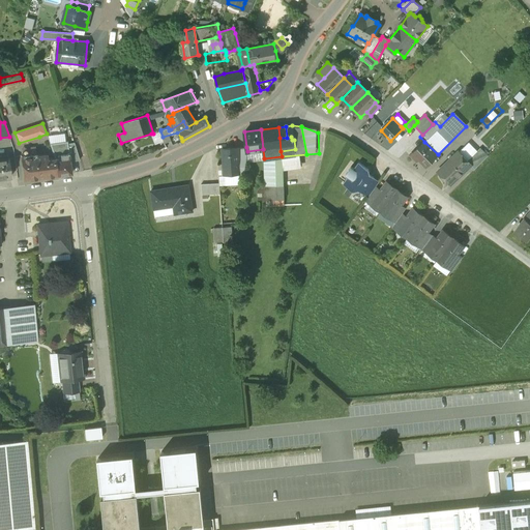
[(163,137),(160,130),(153,134),(151,134),(155,143),(166,140),(167,143),(181,138),(177,133),(163,137)]
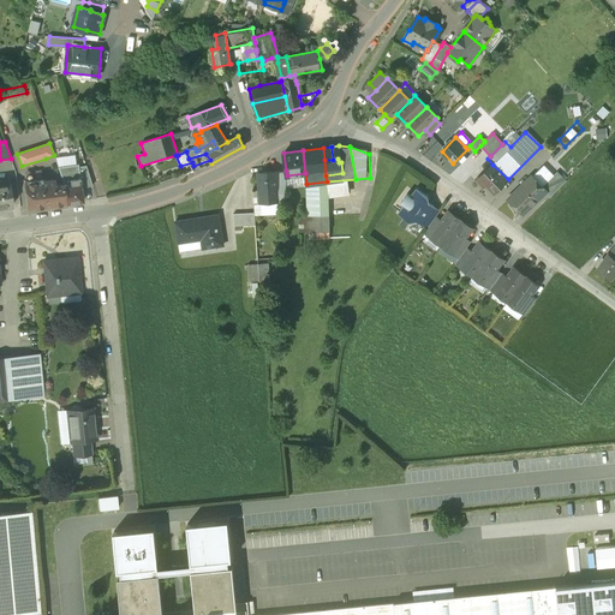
[(58,167),(64,184),(71,183),(70,179),(79,178),(78,166),(78,165),(58,167)]
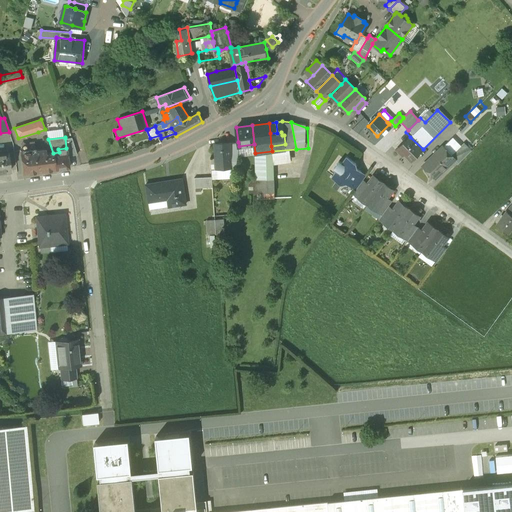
[(410,137),(398,149),(410,161),(423,149),(410,137)]
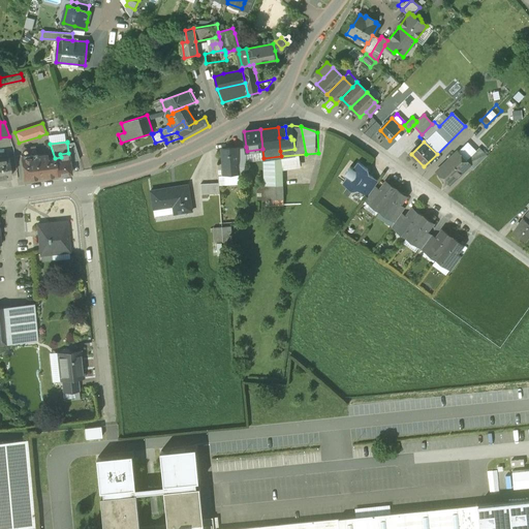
[(73,143),(67,143),(68,153),(69,161),(80,160),(73,143)]
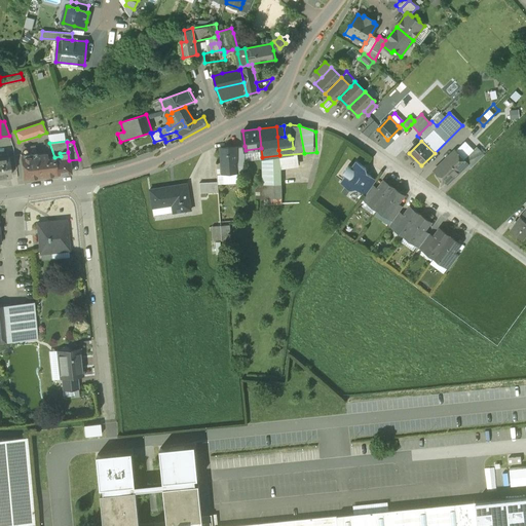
[(464,142),(455,151),(463,159),(473,151),(464,142)]
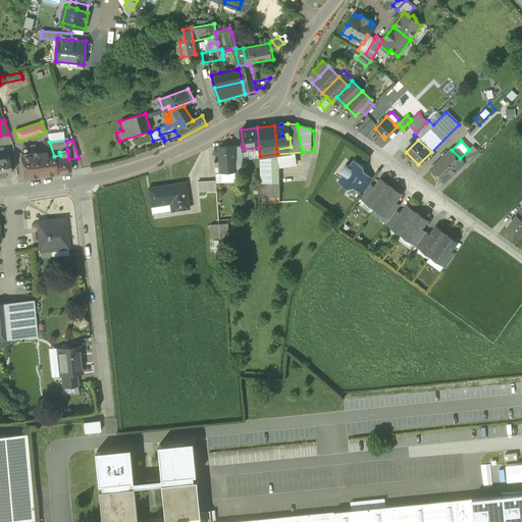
[(243,145),(235,146),(237,164),(238,170),(230,170),(220,171),(220,162),(214,162),(216,180),(216,184),(240,183),(244,149),(243,145)]
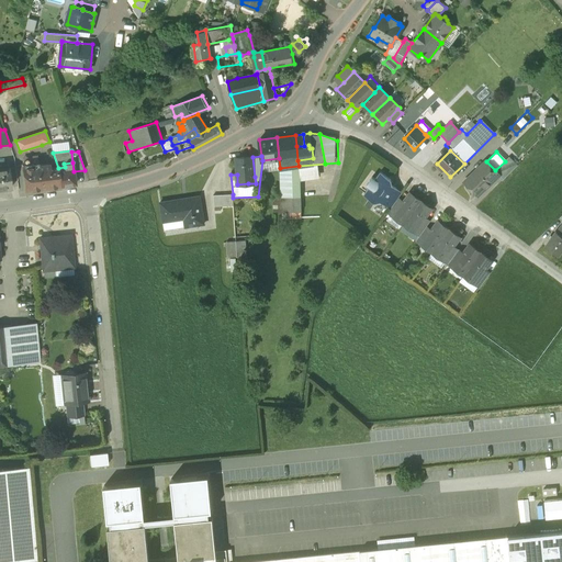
[(253,157),(238,158),(239,165),(236,165),(237,175),(237,184),(248,183),(248,178),(255,177),(253,157)]
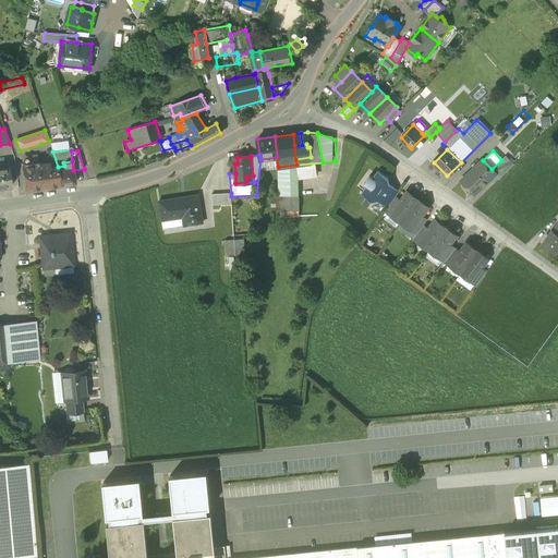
[(501,160),(492,169),(496,173),(495,173),(499,178),(513,165),(506,156),(501,160)]
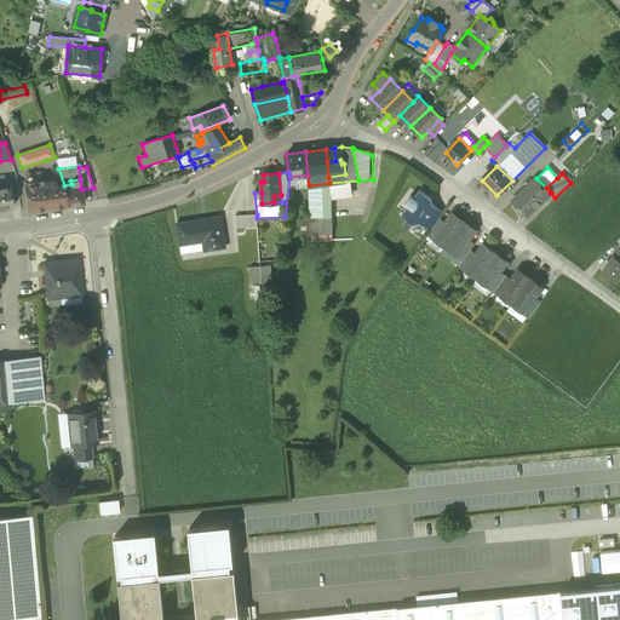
[(537,178),(512,201),(527,216),(550,193),(551,193),(546,188),(537,178)]
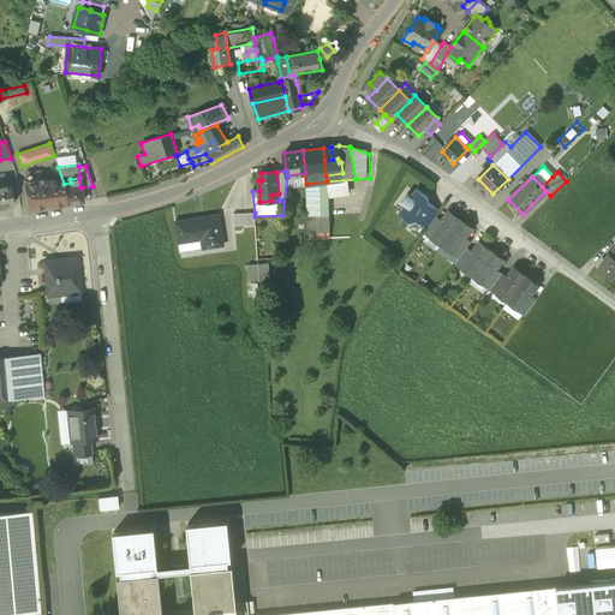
[(42,178),(24,180),(28,208),(51,204),(47,180),(42,180),(42,178)]
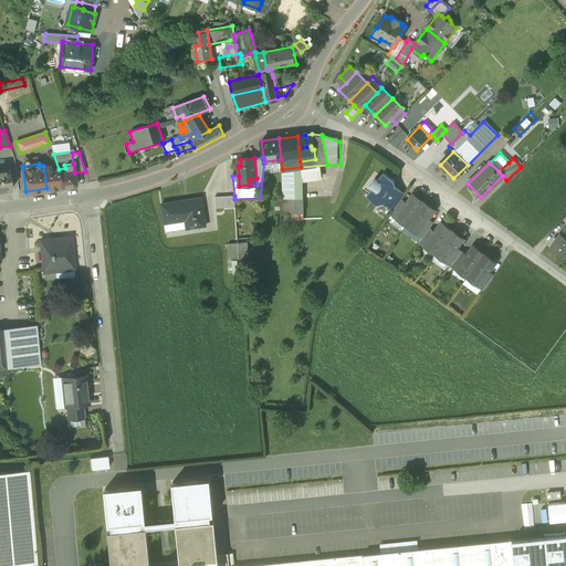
[(73,164),(64,165),(65,168),(59,169),(61,187),(76,185),(74,173),(73,164)]
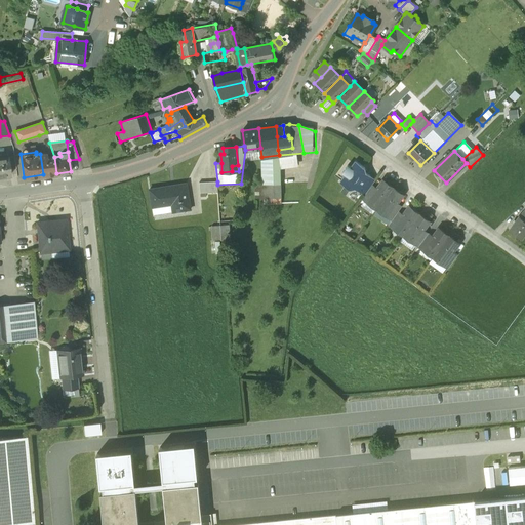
[(54,157),(46,158),(45,153),(40,154),(43,174),(56,173),(54,157)]
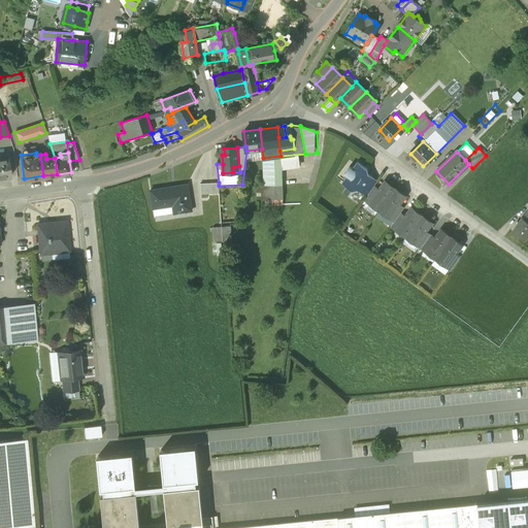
[(284,203),(281,156),(263,158),(267,189),(259,190),(260,206),(284,203)]
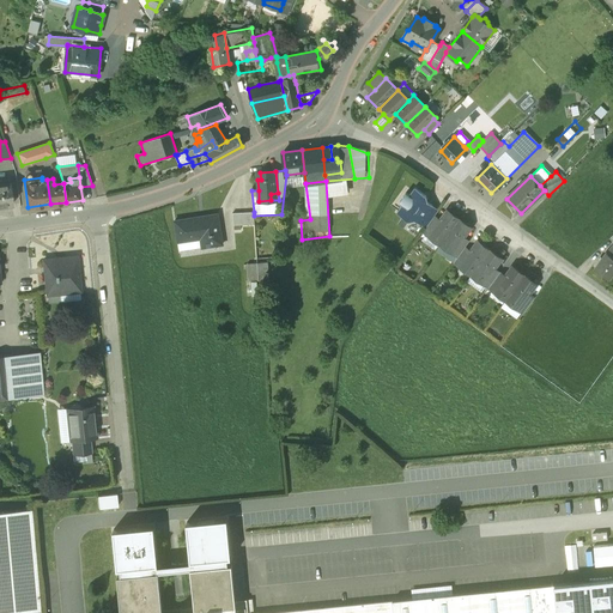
[(8,182),(0,182),(0,205),(12,204),(11,196),(8,182)]
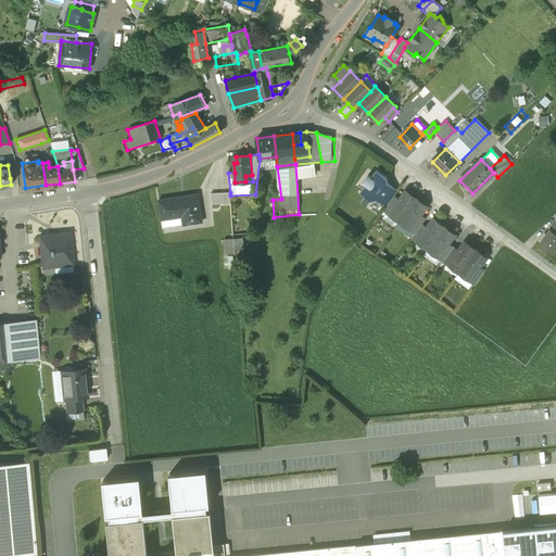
[(15,165),(8,165),(10,178),(17,177),(15,165)]
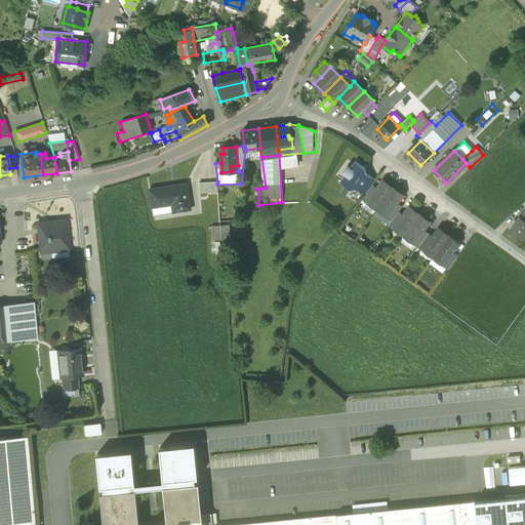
[(365,167),(355,161),(350,168),(347,166),(342,172),(345,174),(339,182),(350,189),(355,188),(358,191),(369,175),(366,173),(365,167)]
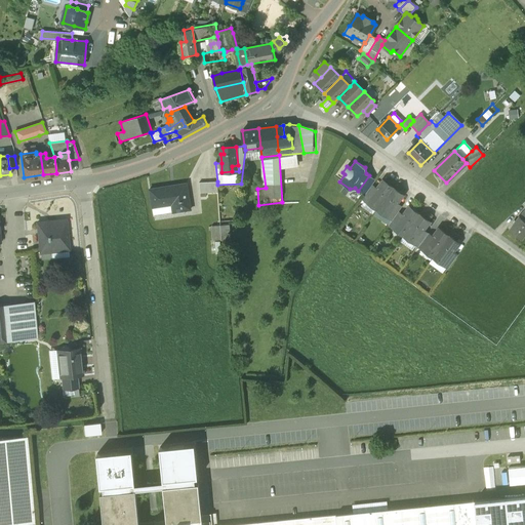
[(369,175),(358,191),(363,194),(364,195),(371,186),(375,180),(369,175)]
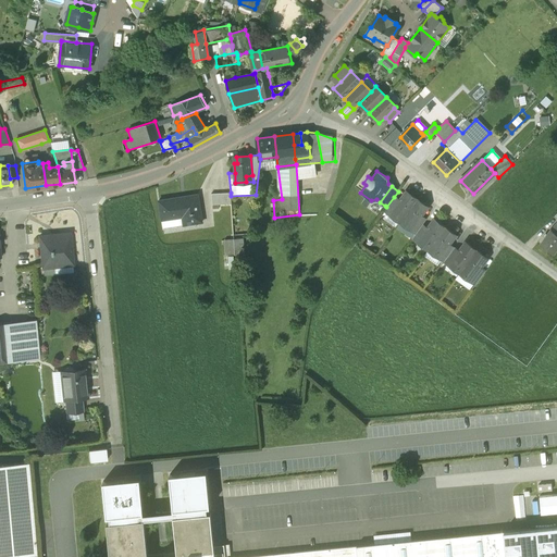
[(399,200),(390,214),(400,222),(417,199),(406,192),(399,200)]
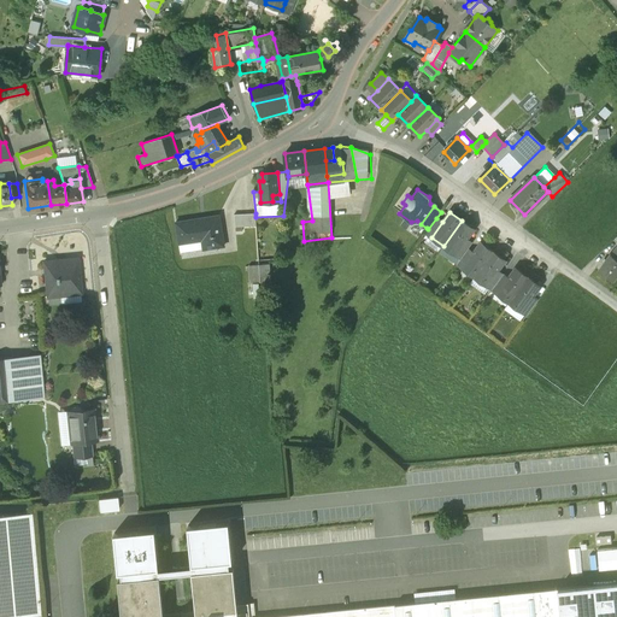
[(256,217),(256,213),(234,216),(234,229),(256,227),(256,217)]
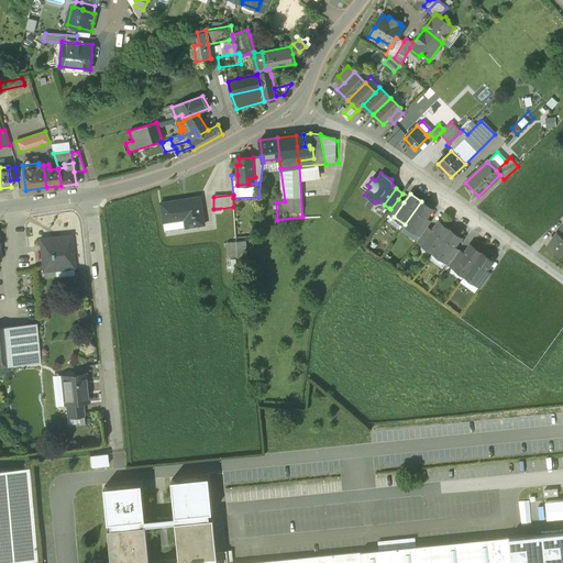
[(200,196),(161,202),(164,222),(185,219),(186,227),(205,224),(200,196)]
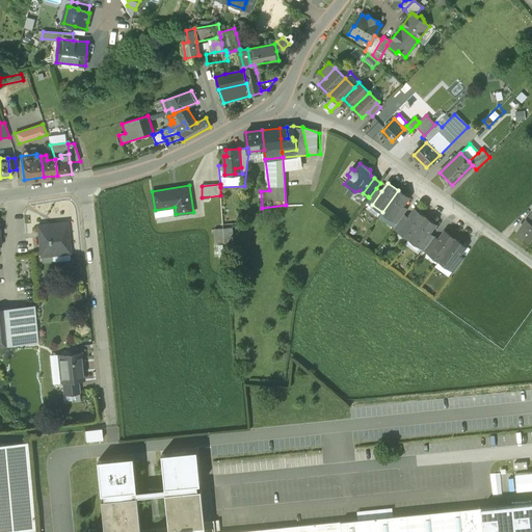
[(369,197),(367,201),(372,205),(381,191),(376,188),(369,197)]
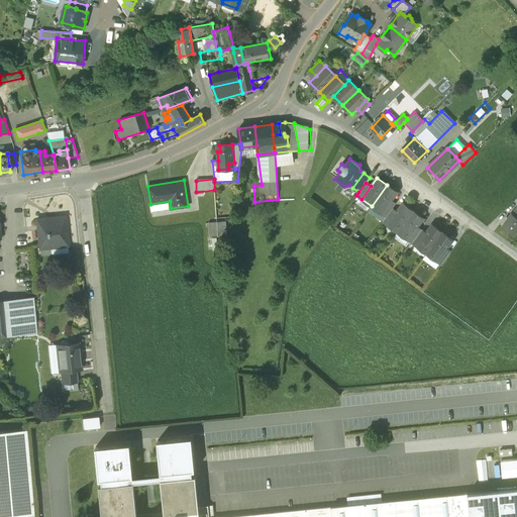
[(387,185),(372,206),(382,213),(390,201),(396,192),(387,185)]
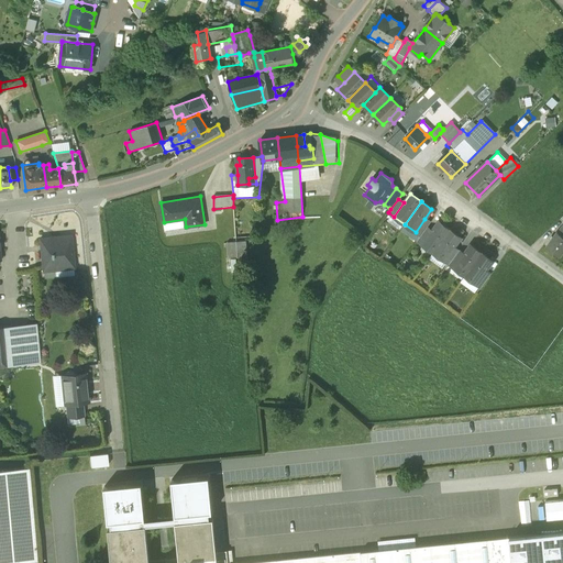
[(185,219),(164,222),(165,230),(186,227),(185,219)]
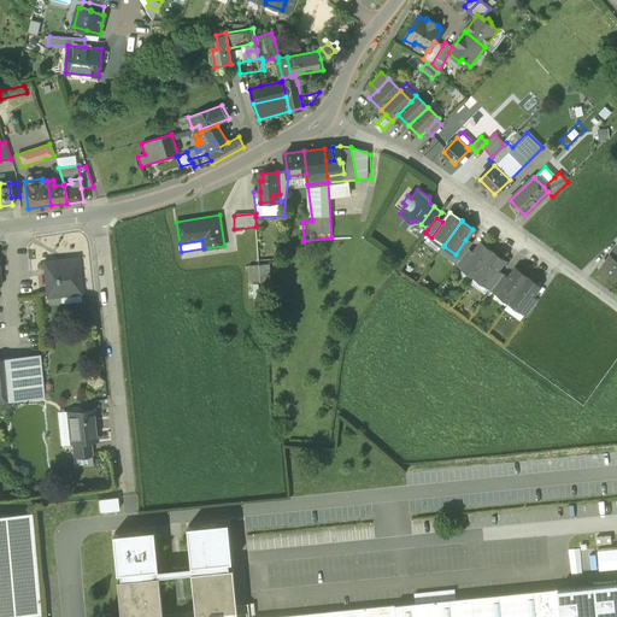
[(465,240),(456,254),(460,258),(468,250),(471,244),(465,240)]
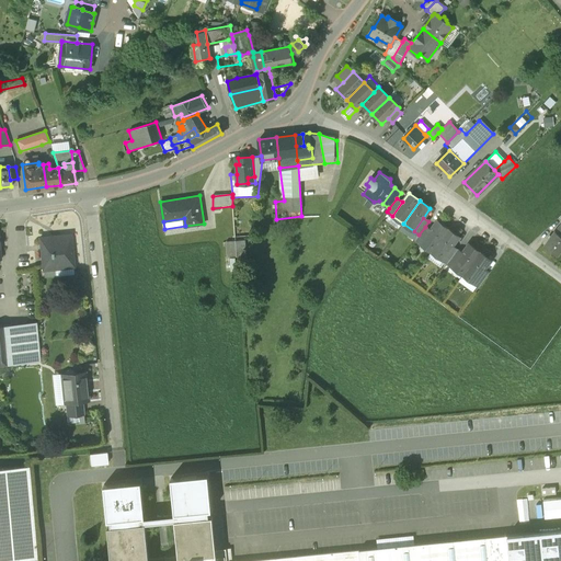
[(431,230),(421,243),(432,252),(447,229),(437,221),(431,230)]
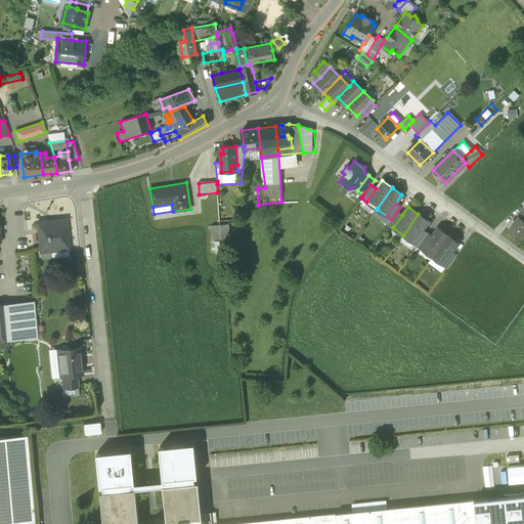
[(391,219),(388,224),(393,227),(402,215),(397,212),(391,219)]
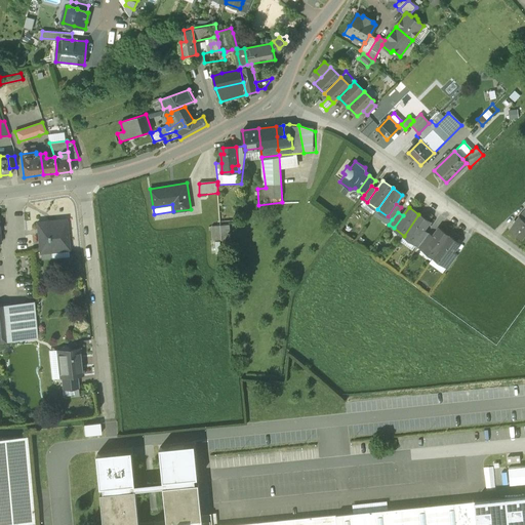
[(418,214),(404,236),(413,243),(422,231),(429,221),(418,214)]
